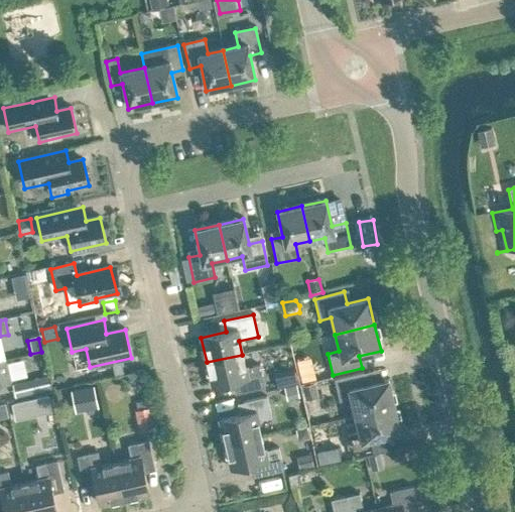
[(242,355),(207,362),(212,387),(237,381),(240,394),(265,389),(260,367),(245,370),(242,355)]
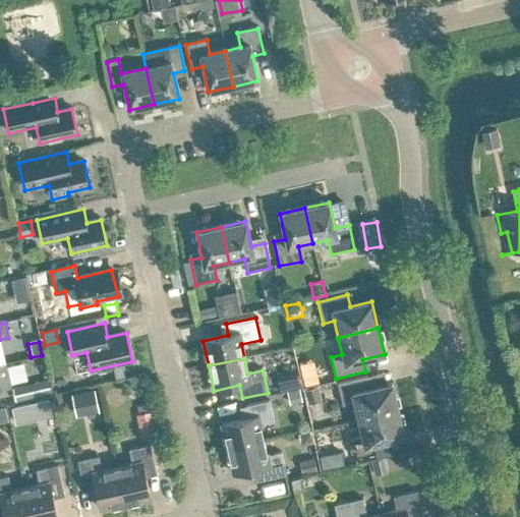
[(0,391),(10,389),(12,387),(8,366),(4,364),(0,365),(0,391)]
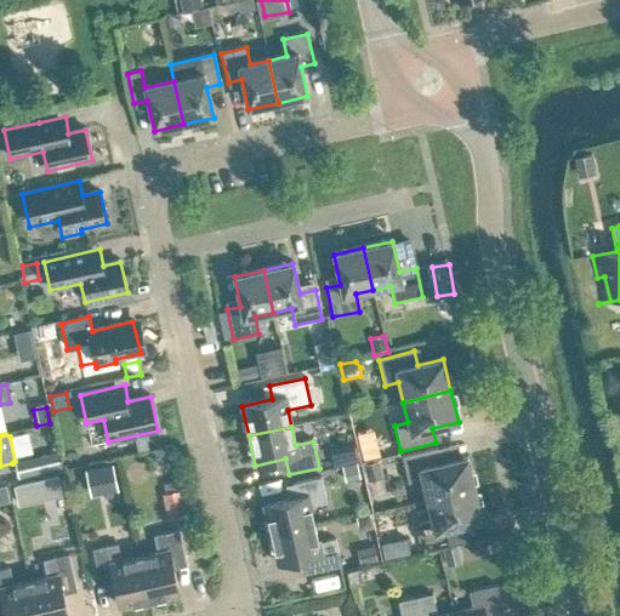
[(375,460),(371,446),(359,449),(363,462),(375,460)]
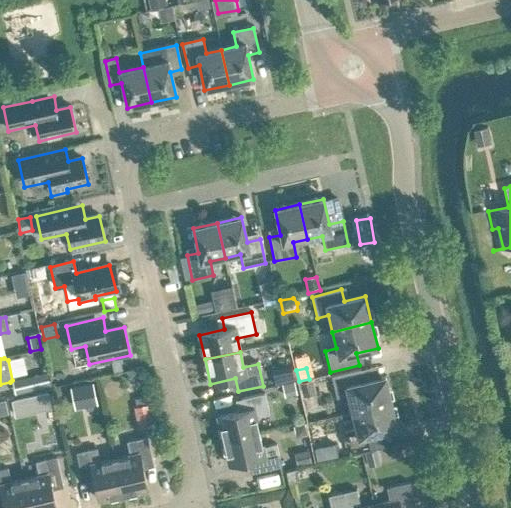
[(147,386),(144,369),(127,372),(129,384),(134,383),(136,388),(147,386)]
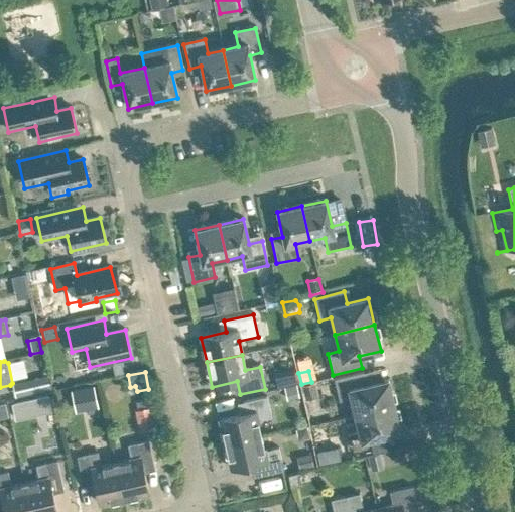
[(355,416),(394,407),(388,380),(366,386),(363,374),(334,381),(339,402),(351,399),(355,416)]
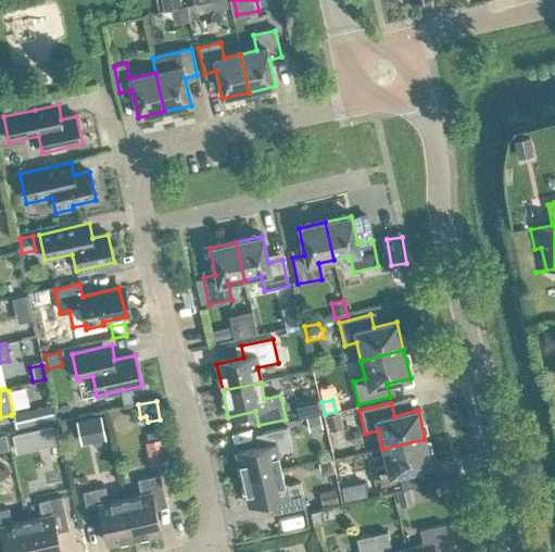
[(16,430),(55,421),(52,406),(13,415),(16,430)]
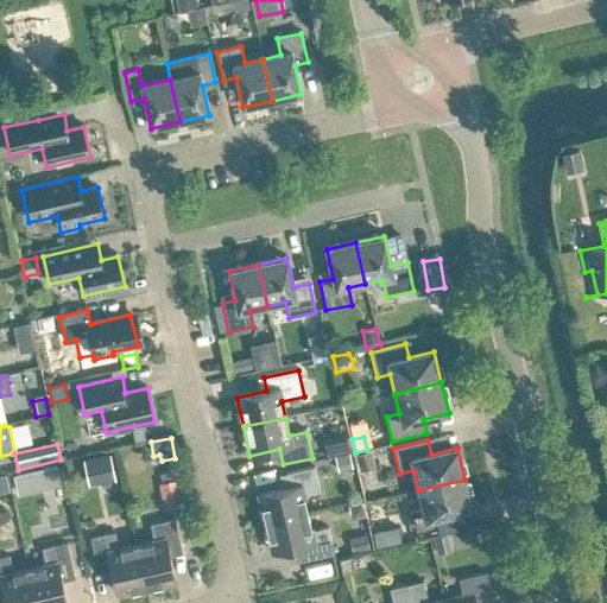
[(360,473),(375,469),(372,452),(356,456),(360,473)]
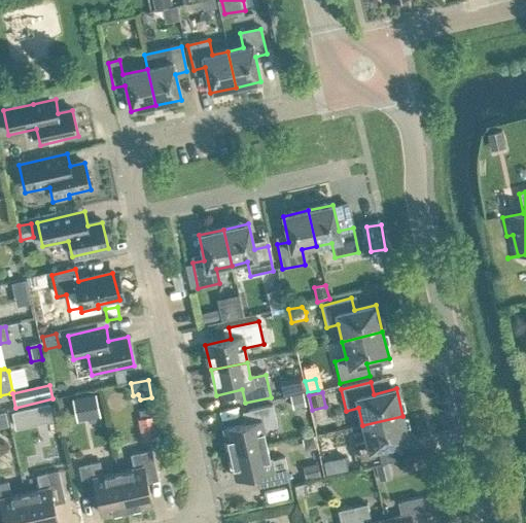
[(77,423),(101,418),(97,395),(73,401),(77,423)]
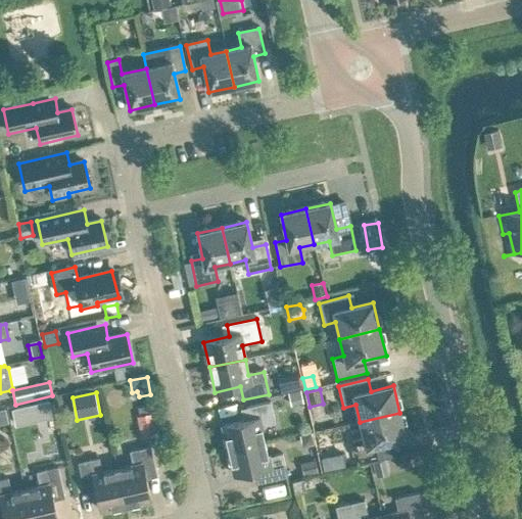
[(303,405),(300,393),(288,396),(291,408),(303,405)]
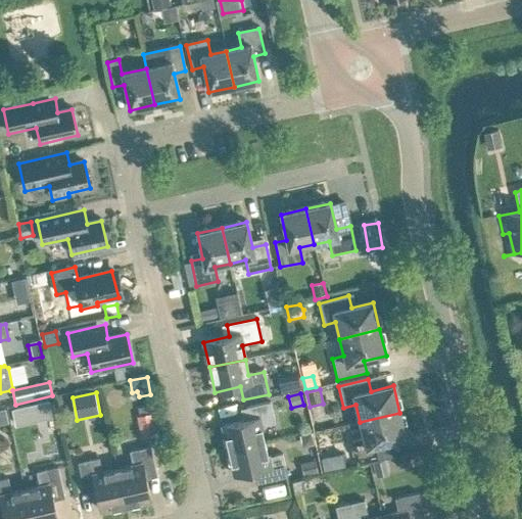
[(20,425),(42,421),(38,403),(17,407),(20,425)]
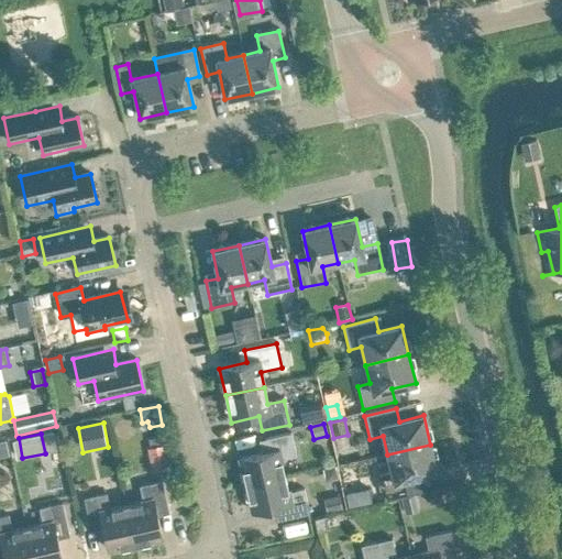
[(246,486),(285,478),(281,460),(296,457),(291,435),(264,441),(267,453),(240,459),(246,486)]
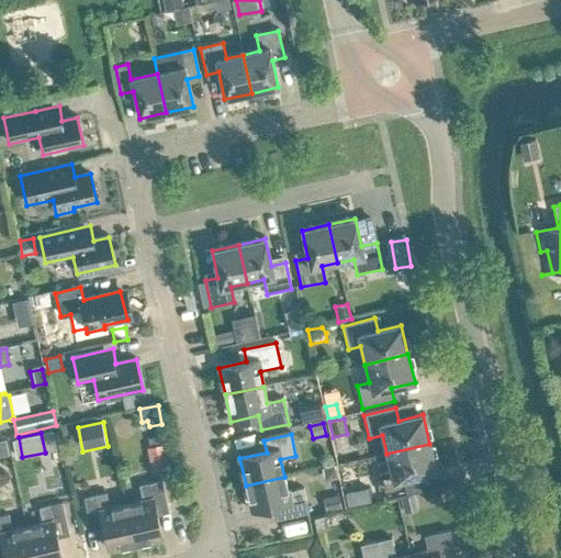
[(164,445),(161,436),(148,439),(150,448),(147,448),(153,473),(170,469),(165,445),(164,445)]
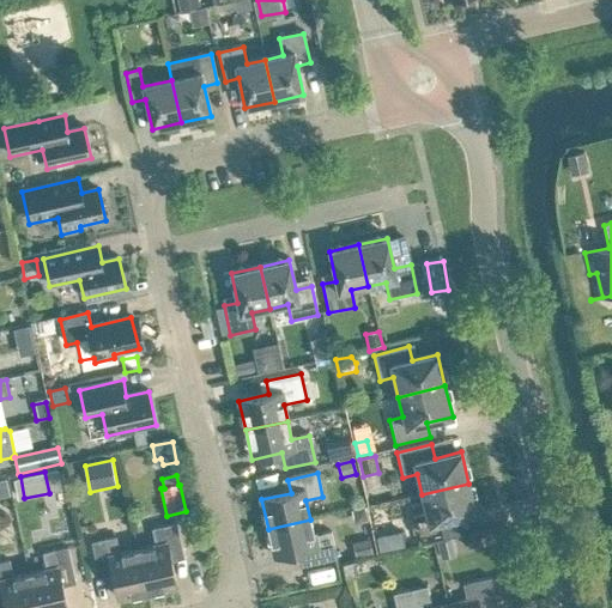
[(468,484),(422,494),(426,515),(412,517),(419,546),(454,537),(450,521),(476,515),(468,484)]
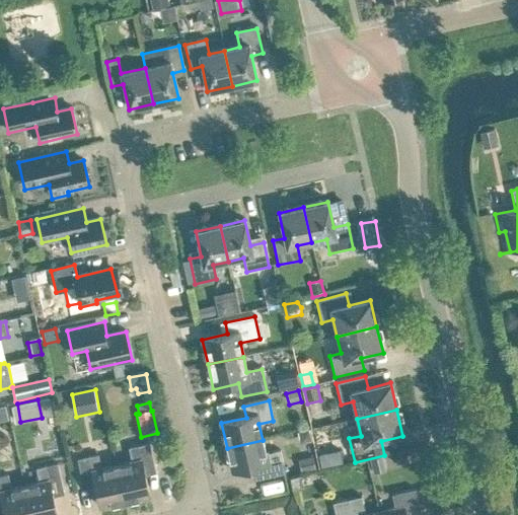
[(297,433),(300,445),(312,442),(309,431),(297,433)]
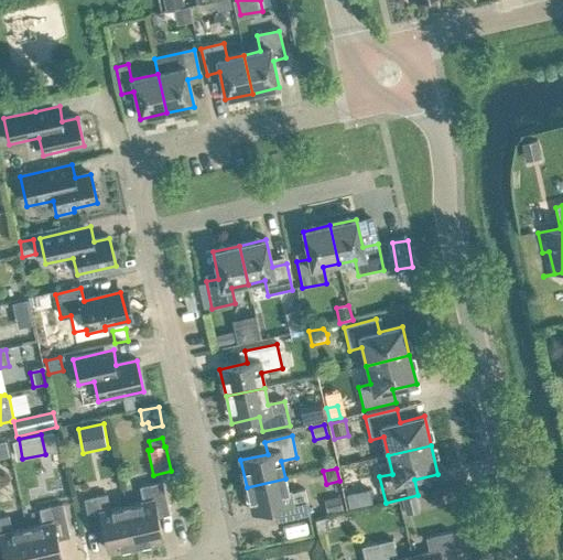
[(285,478),(247,487),(252,514),(280,507),(283,521),(310,516),(304,491),(289,494),(285,478)]
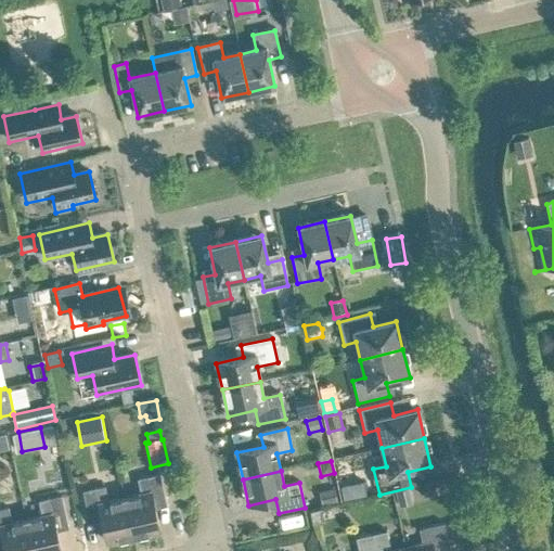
[(125,499),(132,537),(159,532),(153,504),(165,501),(159,475),(138,481),(141,496),(125,499)]
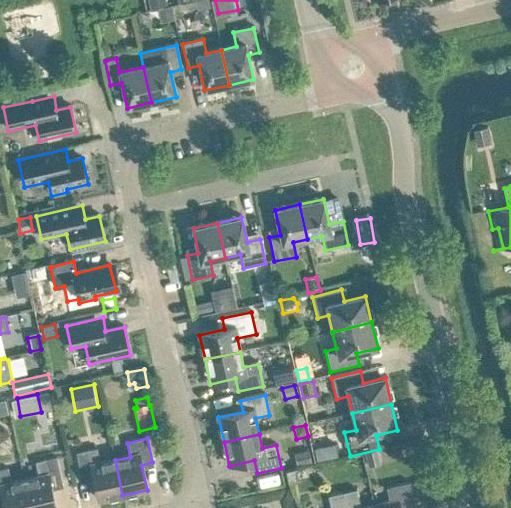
[(385,463),(416,453),(412,439),(381,448),(385,463)]
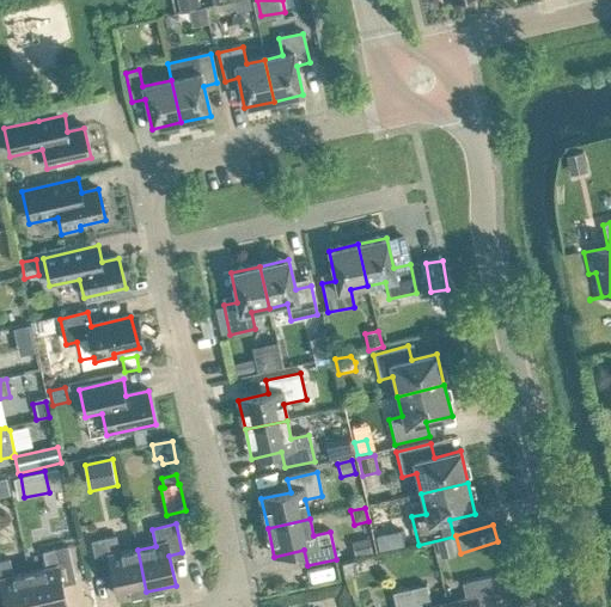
[(146,592),(138,550),(121,553),(117,537),(91,543),(97,571),(111,569),(117,599),(146,592)]
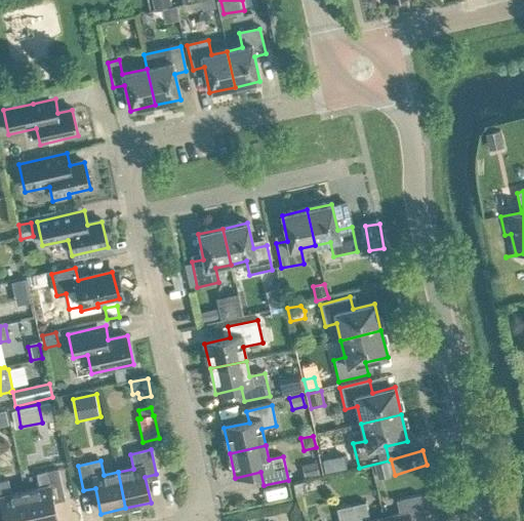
[(391,478),(387,463),(374,466),(377,481),(391,478)]
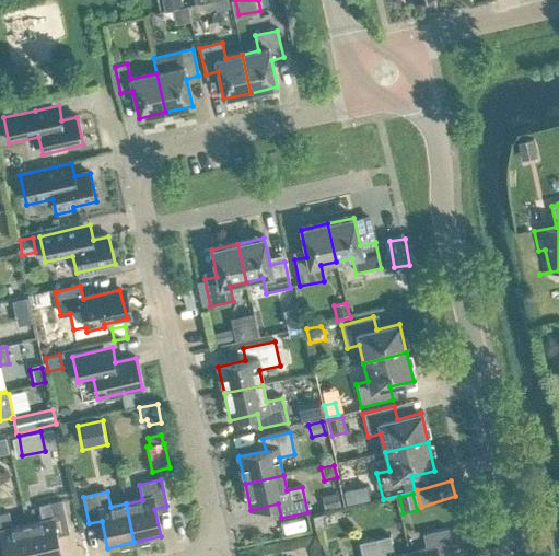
[(339,495),(323,498),(326,511),(342,508),(339,495)]
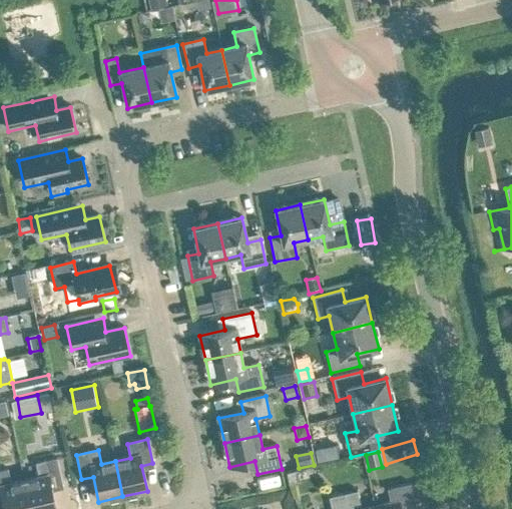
[(24,481),(29,508),(55,508),(51,486),(62,484),(56,459),(36,464),(39,478),(24,481)]
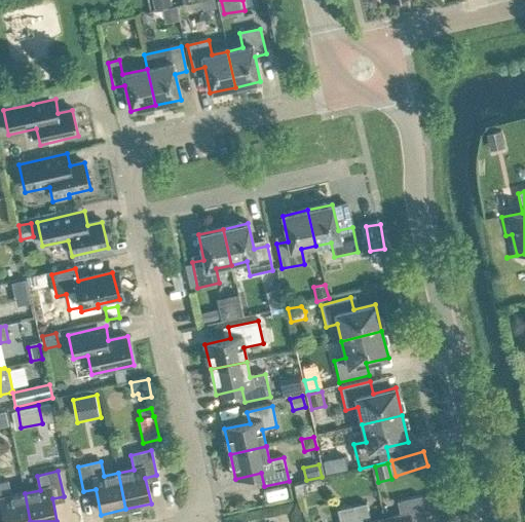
[(30,521),(25,493),(12,496),(9,482),(0,484),(0,510),(2,510),(4,521),(30,521)]
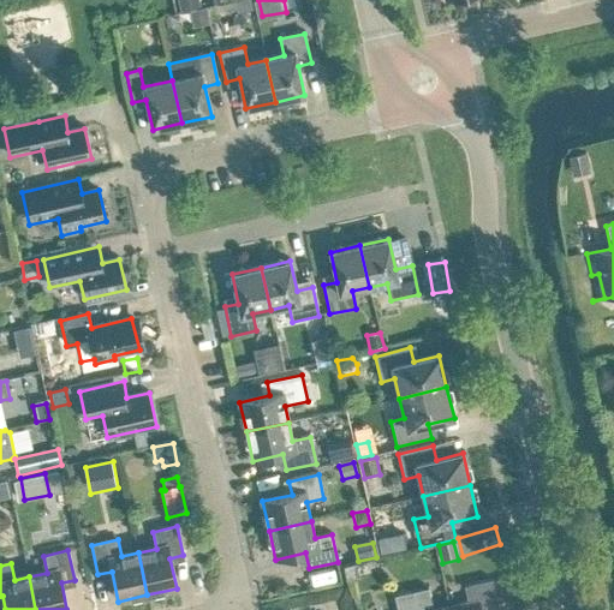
[(347,580),(359,578),(357,564),(344,567),(347,580)]
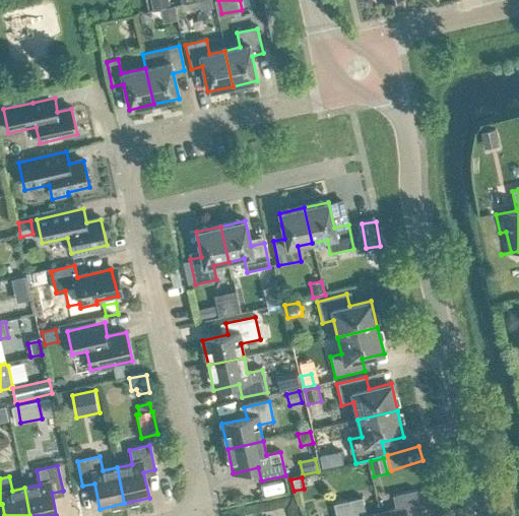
[(380,515),(420,515),(416,493),(393,498),(396,512),(380,515)]
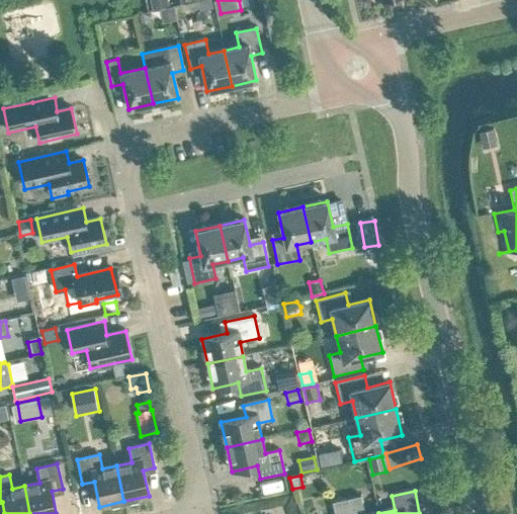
[(378,513),(364,513),(361,498),(332,504),(334,513),(378,513)]
